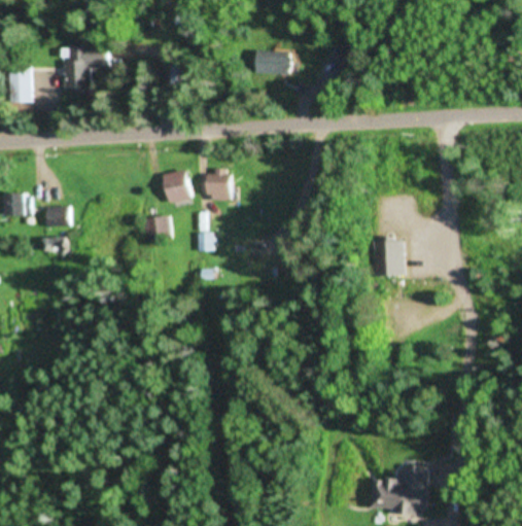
[(90,94),(90,70),(109,70),(109,47),(63,47),(63,94),(90,94)]
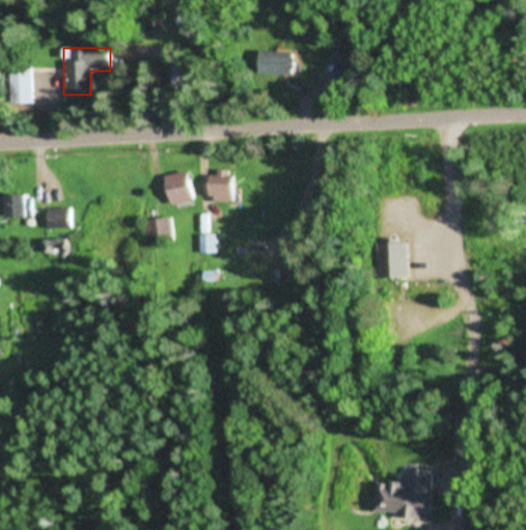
[(334,76),(358,72),(355,49),(331,53),(334,76)]
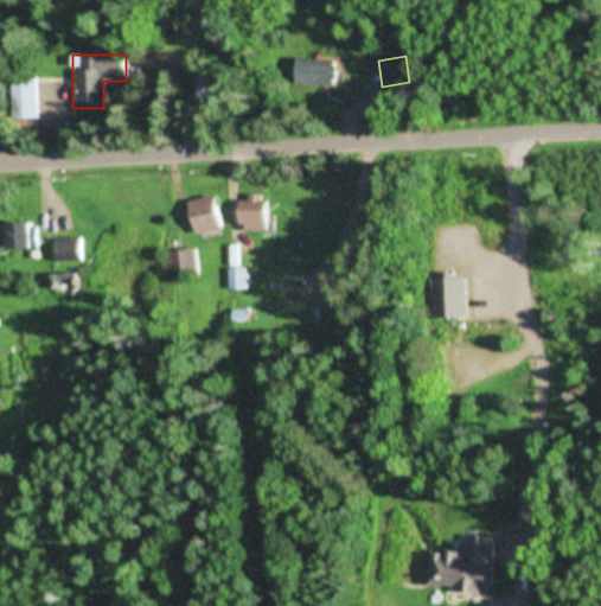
[(337,61),(296,61),(296,87),(337,87),(337,61)]
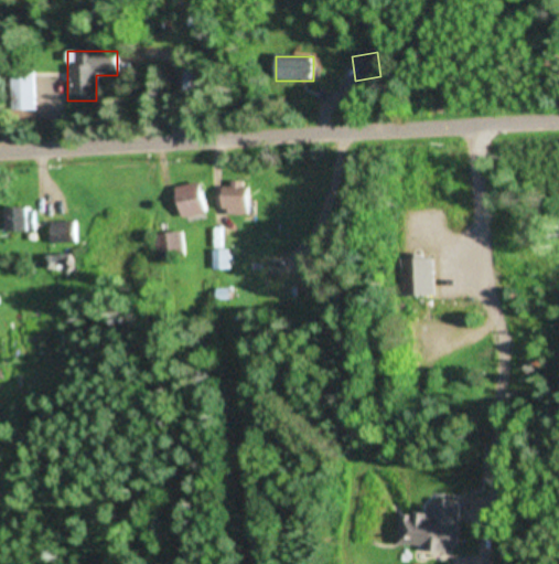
[(199,68),(185,68),(185,93),(199,93),(199,68)]
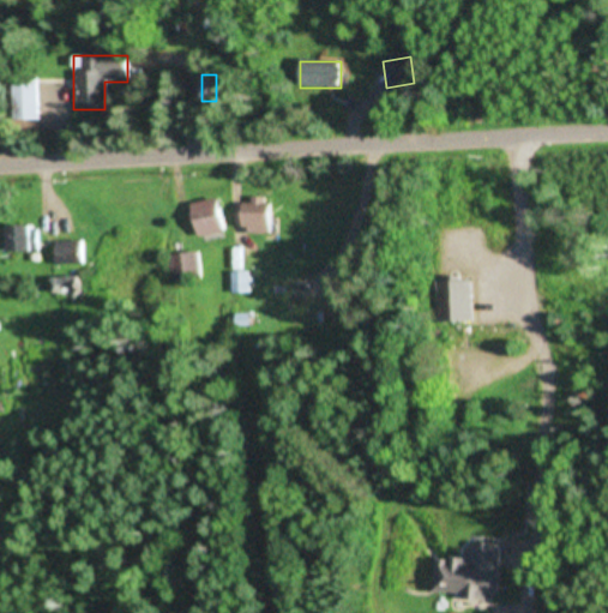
[(35,120),(35,83),(11,83),(11,120),(35,120)]
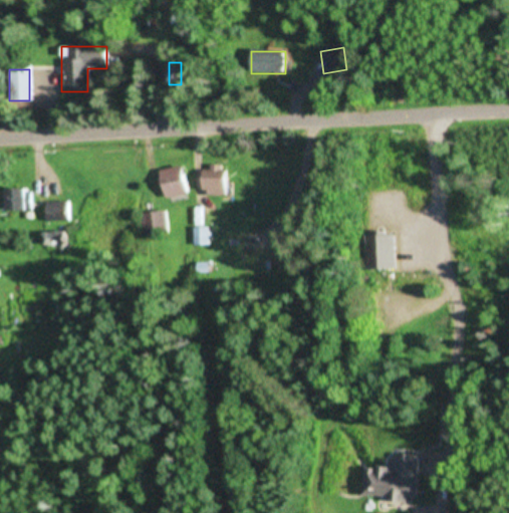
[(227,197),(227,165),(204,165),(204,197),(227,197)]
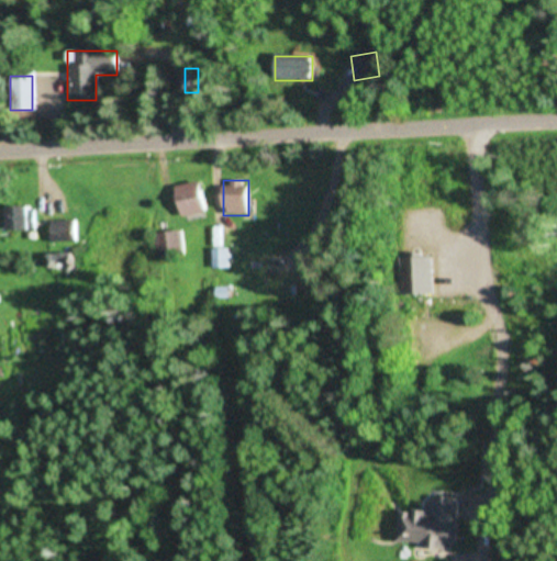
[(176,186),(179,221),(205,217),(202,183),(176,186)]
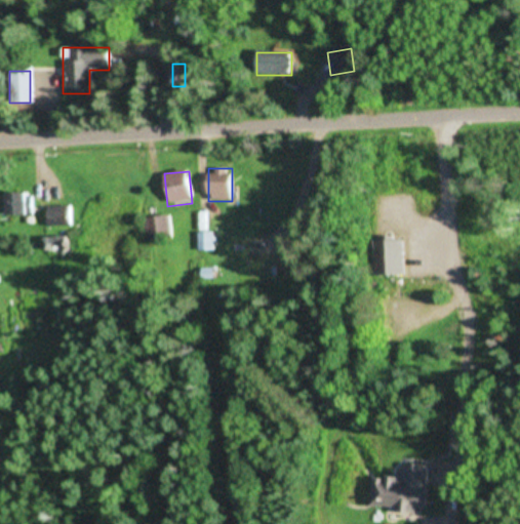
[(32,213),(30,191),(5,193),(7,216),(32,213)]
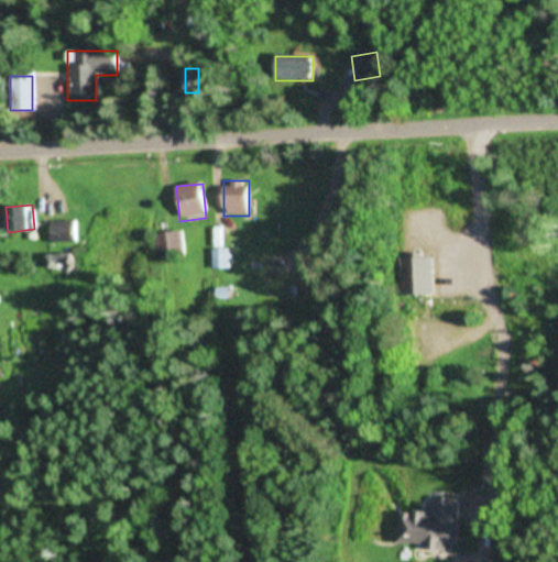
[(77,221),(50,221),(50,242),(77,242),(77,221)]
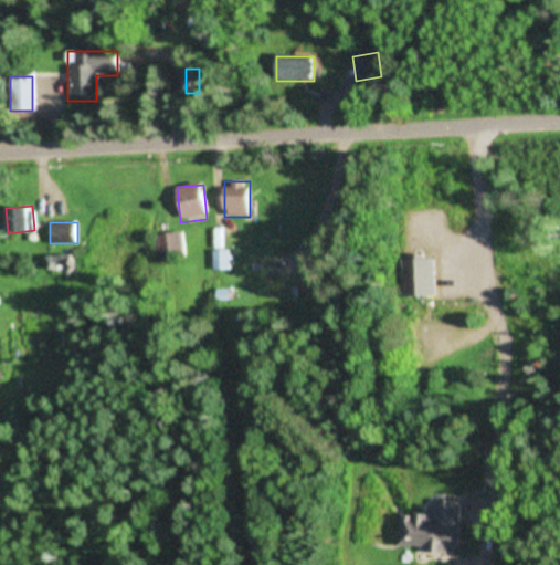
[(183,257),(180,232),(152,237),(156,261),(183,257)]
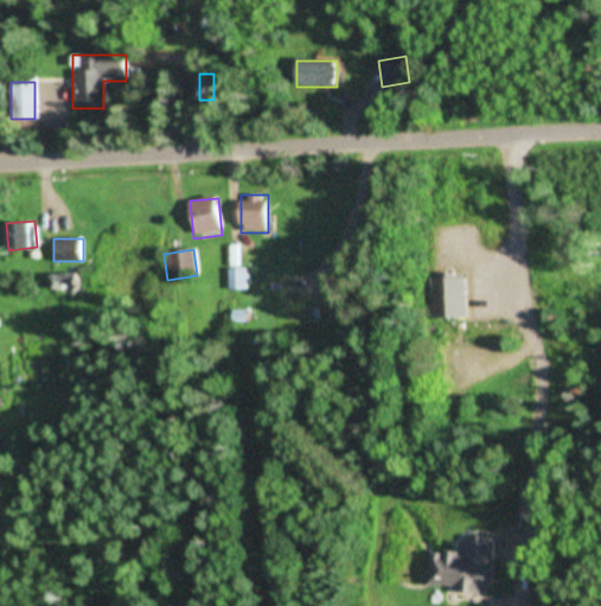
[(244,291),(244,269),(227,269),(227,291),(244,291)]
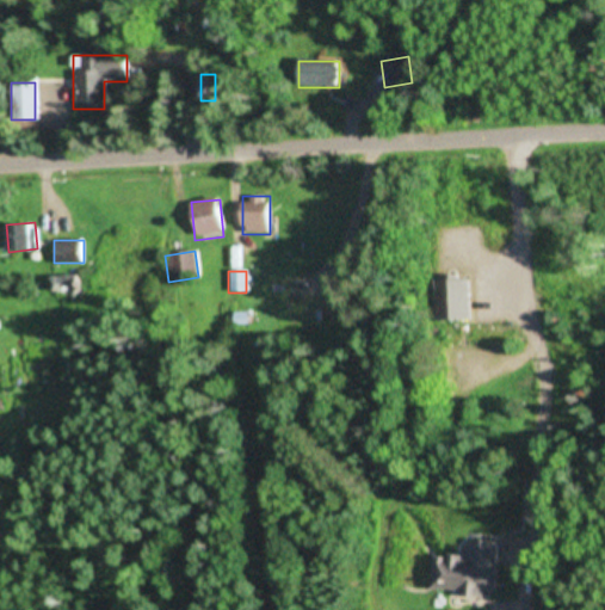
[(80,294),(80,276),(54,276),(54,294),(80,294)]
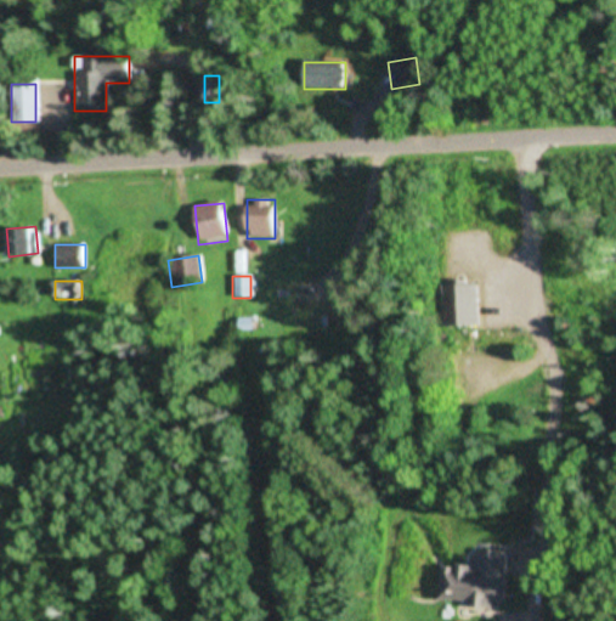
[(476,283),(435,283),(435,325),(476,325),(476,283)]
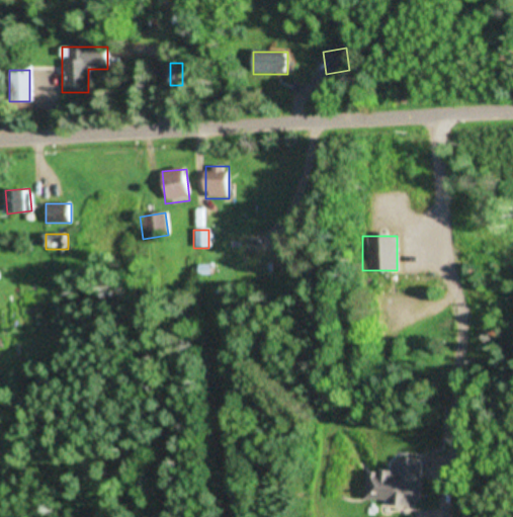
[(423,458),(401,456),(400,472),(369,470),(366,502),(420,505),(423,458)]
